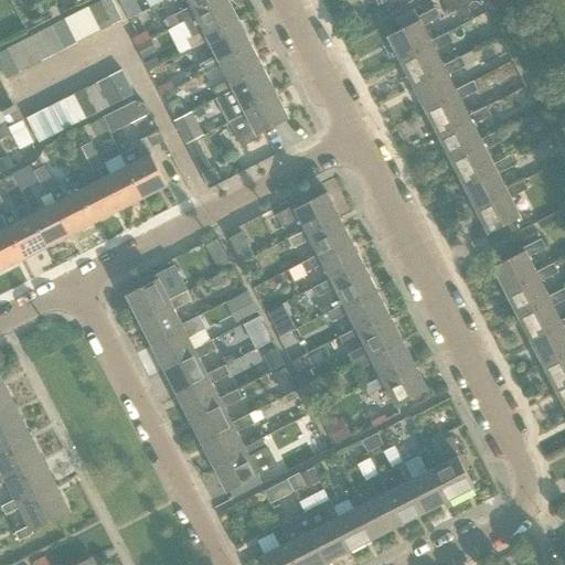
[(103,0),(100,1),(113,25),(123,20),(112,0),(103,0)]
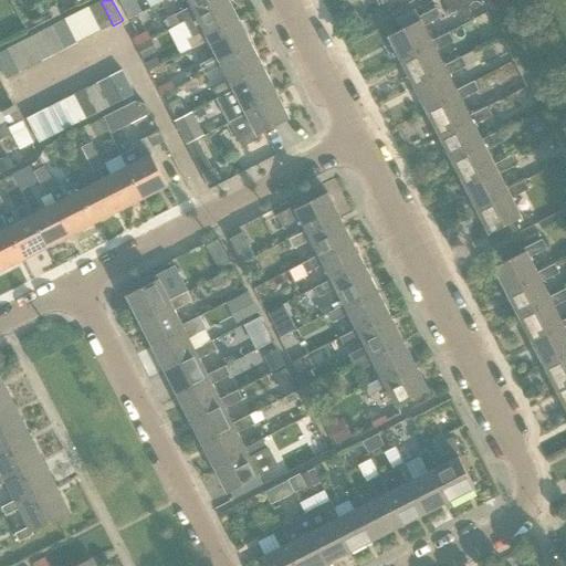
[(192,49),(209,40),(241,24),(228,0),(227,0),(185,22),(179,24),(173,29),(169,30),(181,54),(192,49)]
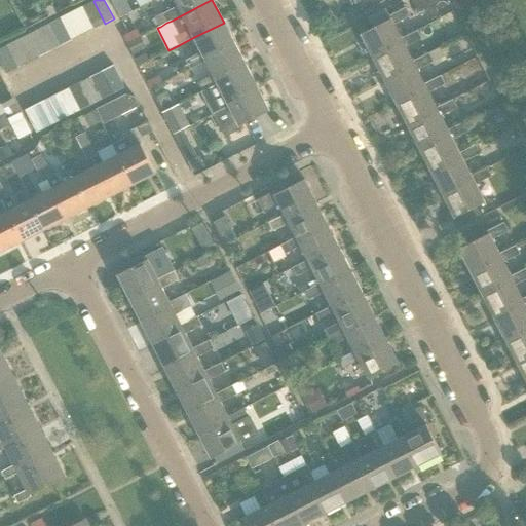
[(211,0),(174,0),(178,6),(162,14),(166,23),(172,21),(211,0)]
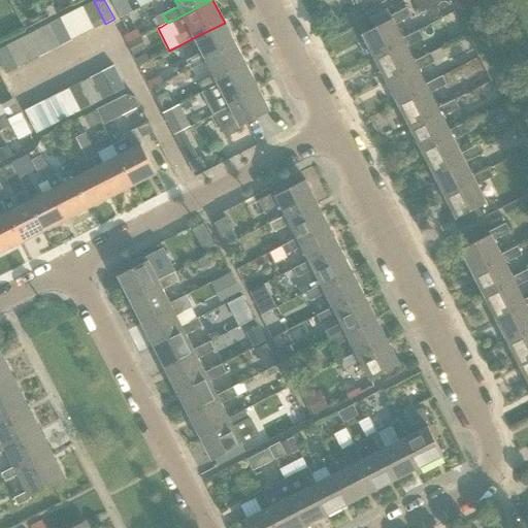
[(83,7),(94,29),(105,24),(94,1),(83,7)]
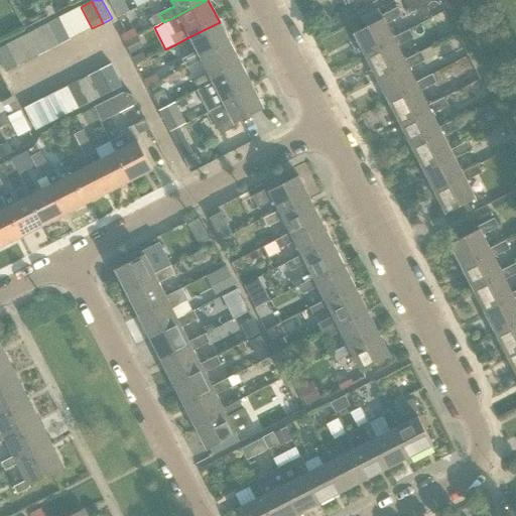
[(44,9),(47,16),(55,13),(51,5),(44,9)]
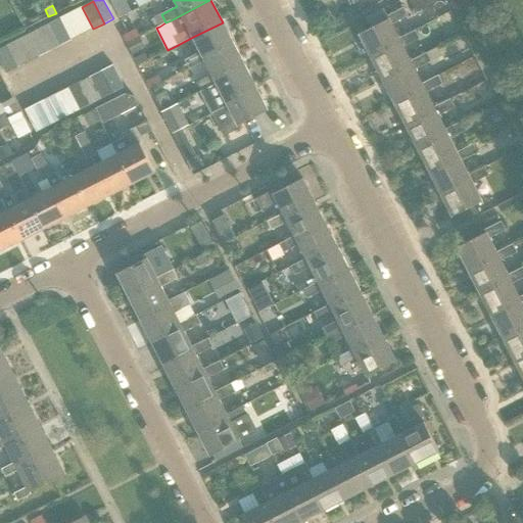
[(73,11),(83,35),(93,29),(82,7),(73,11)]
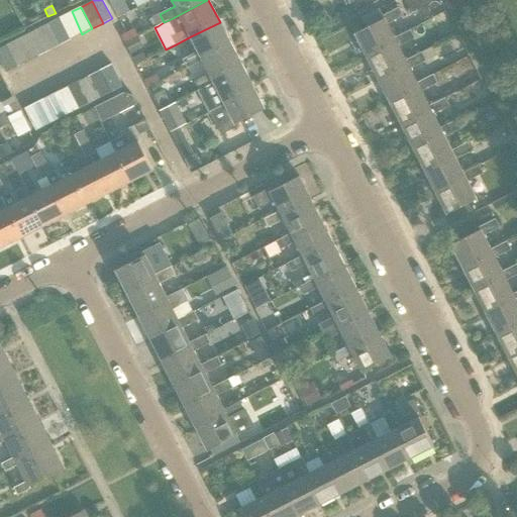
[(355,32),(366,53),(394,38),(387,24),(404,16),(399,7),(383,16),(384,18),(355,32)]
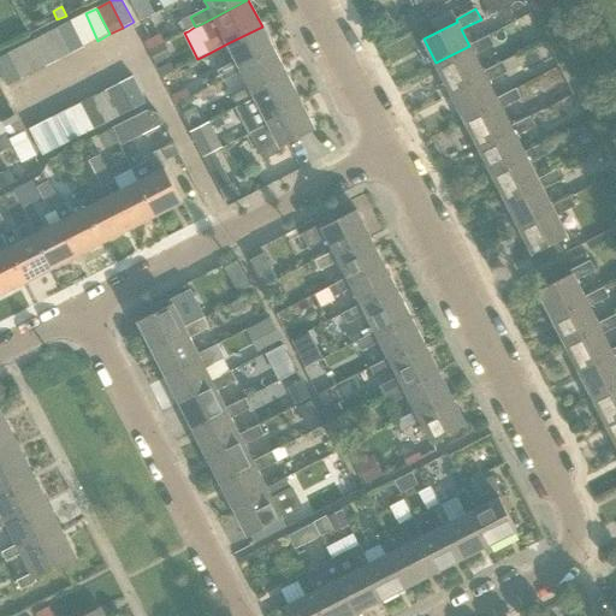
[(86,13),(71,21),(84,47),(98,41),(86,13)]
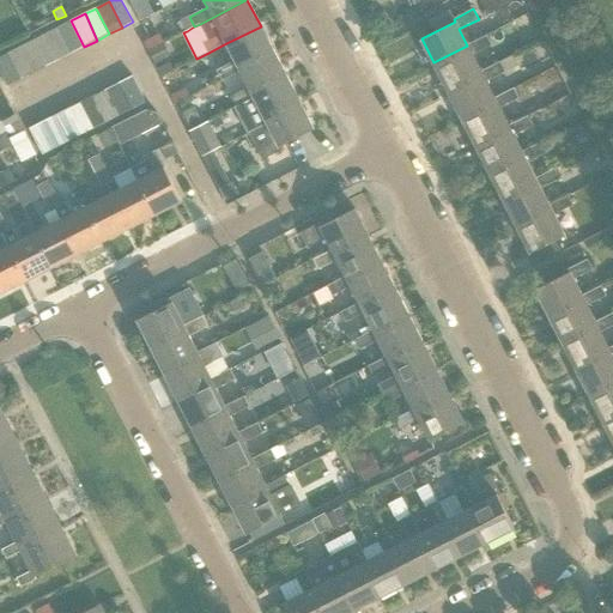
[(189,17),(181,20),(187,31),(194,26),(189,17)]
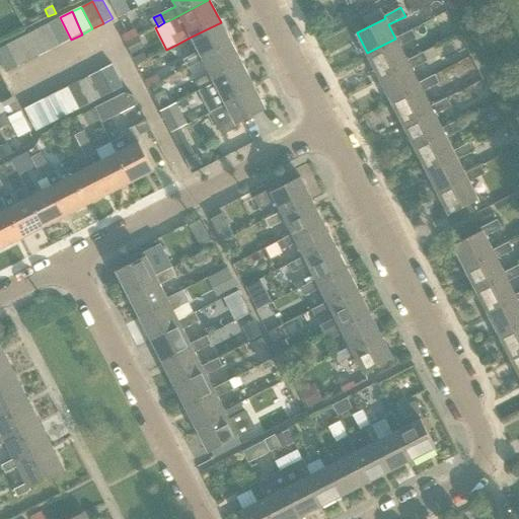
[(50,23),(61,46),(71,40),(60,17),(50,23)]
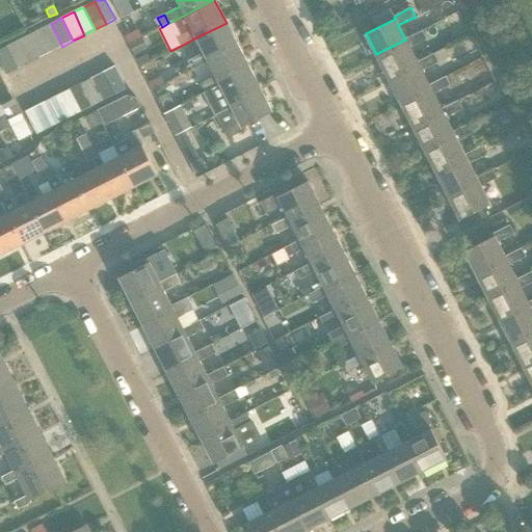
[(239,47),(227,23),(196,37),(204,52),(188,59),(193,70),(208,62),(239,47)]
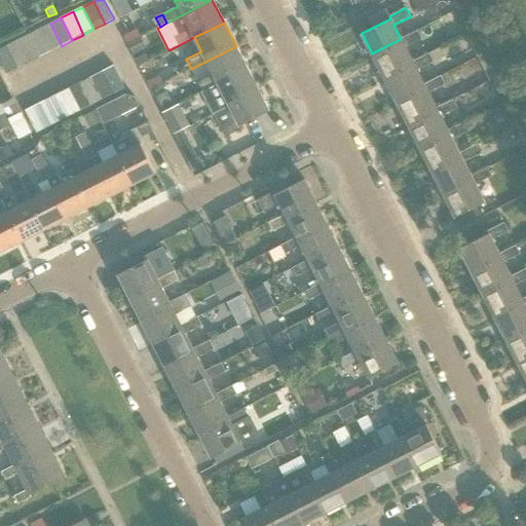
[(39,29),(50,51),(62,46),(50,24),(39,29)]
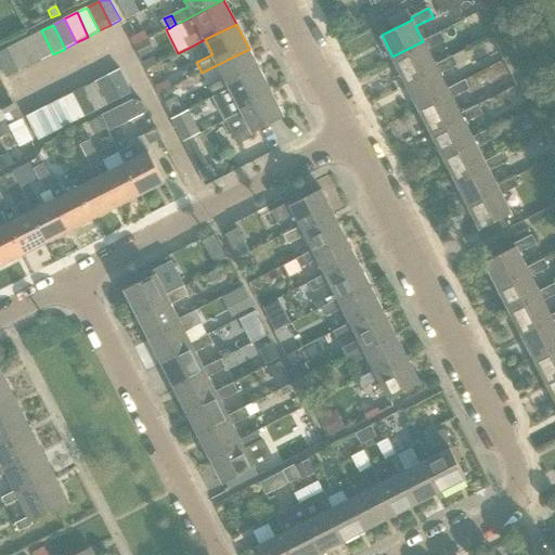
[(29,37),(41,60),(53,54),(41,30),(29,37)]
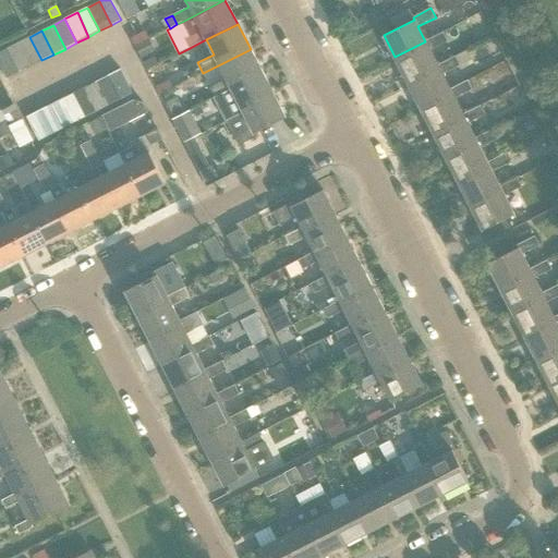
[(146,31),(131,38),(135,46),(149,38),(146,31)]
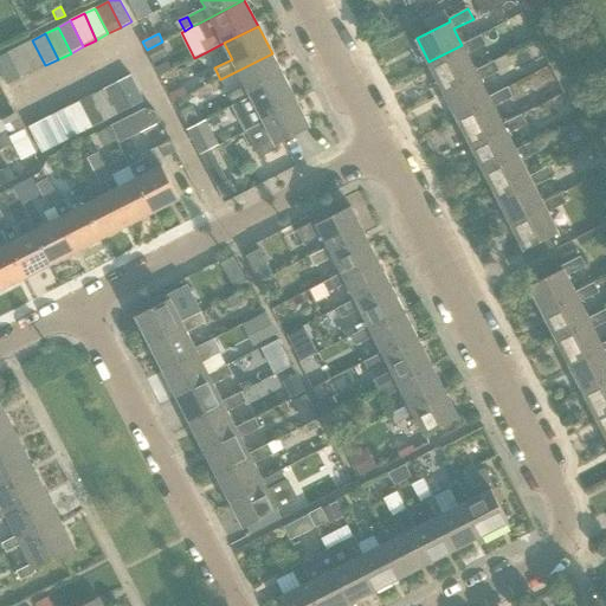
[(429,62),(442,88),(475,71),(466,56),(487,45),(482,34),(462,45),(429,62)]
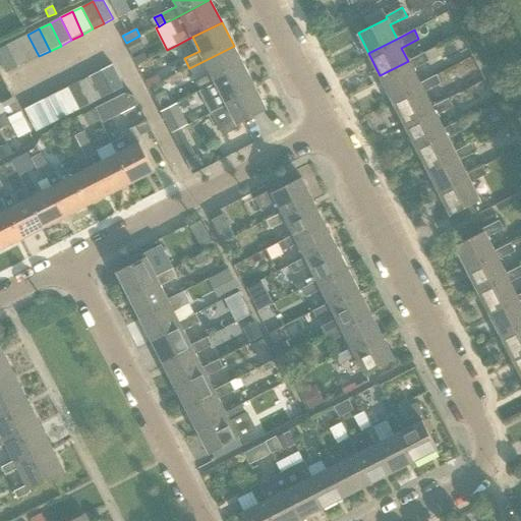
[(27,35),(17,40),(29,62),(39,56),(27,35)]
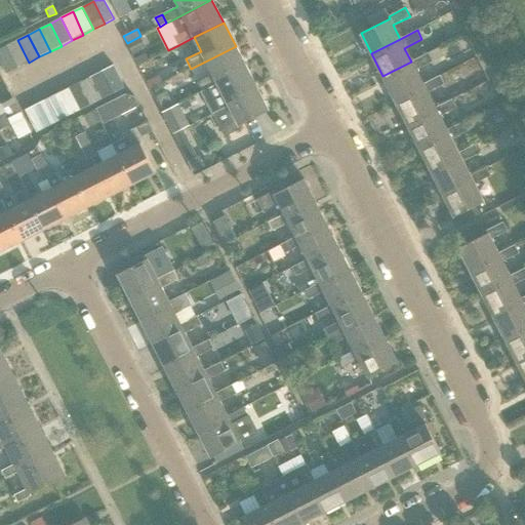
[(127,44),(133,54),(146,48),(139,37),(127,44)]
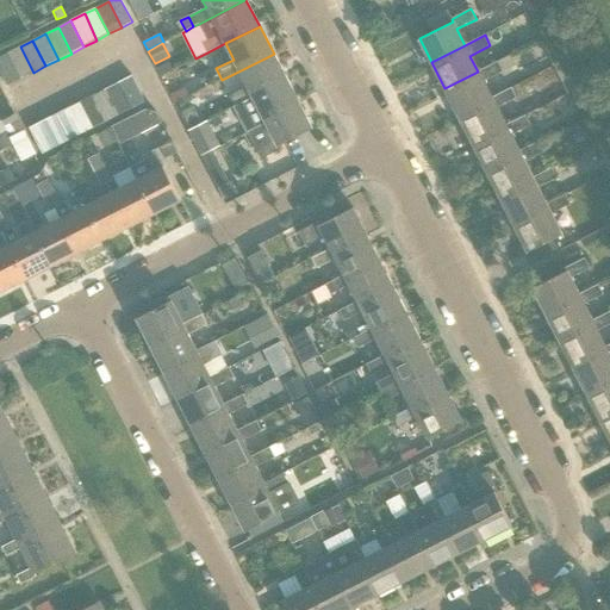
[(33,73),(20,47),(8,53),(22,79),(33,73)]
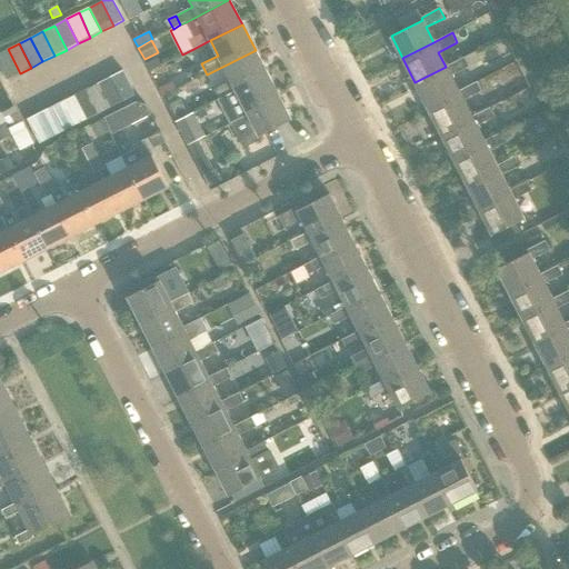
[(20,73),(8,49),(0,52),(0,62),(8,79),(20,73)]
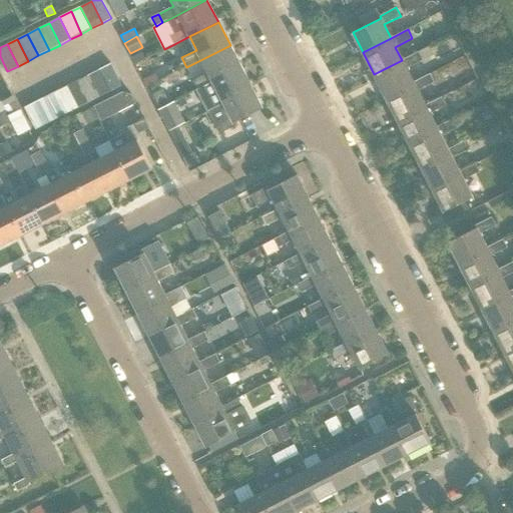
[(230,45),(200,60),(207,73),(192,81),(197,90),(212,82),(241,67),(230,45)]
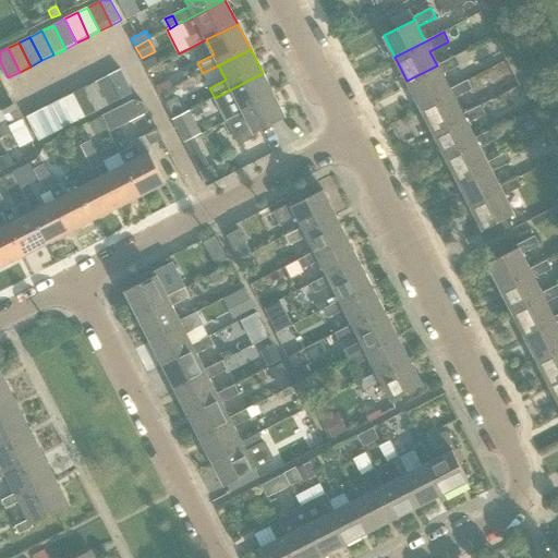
[(469,49),(456,56),(460,64),(470,59),(473,58),(469,49)]
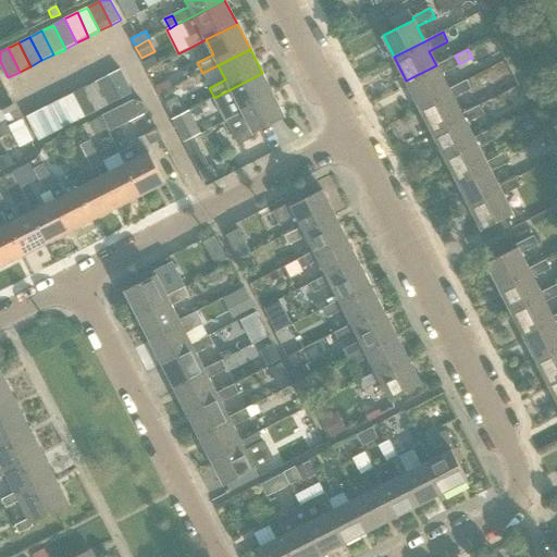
[(436,65),(406,81),(418,104),(448,89),(441,74),(459,64),(455,56),(436,65)]
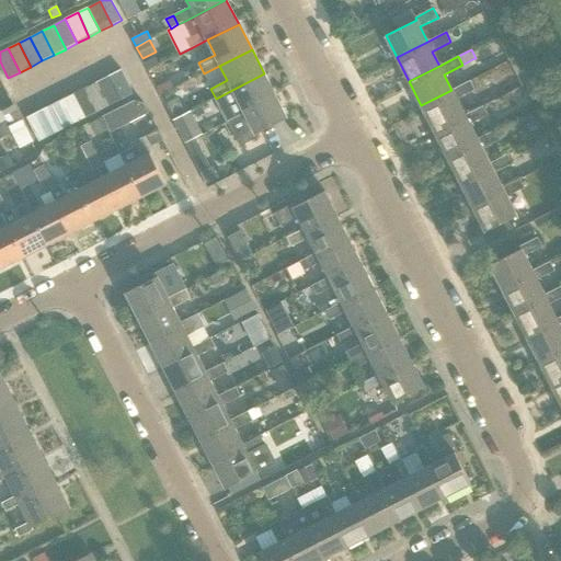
[(156,58),(145,64),(148,70),(159,65),(156,58)]
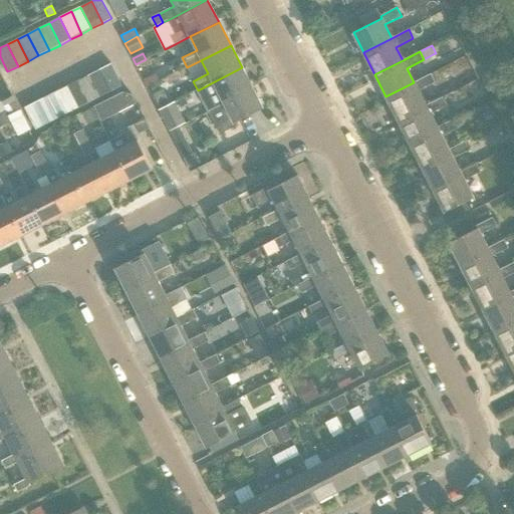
[(100,68),(111,90),(122,84),(111,63),(100,68)]
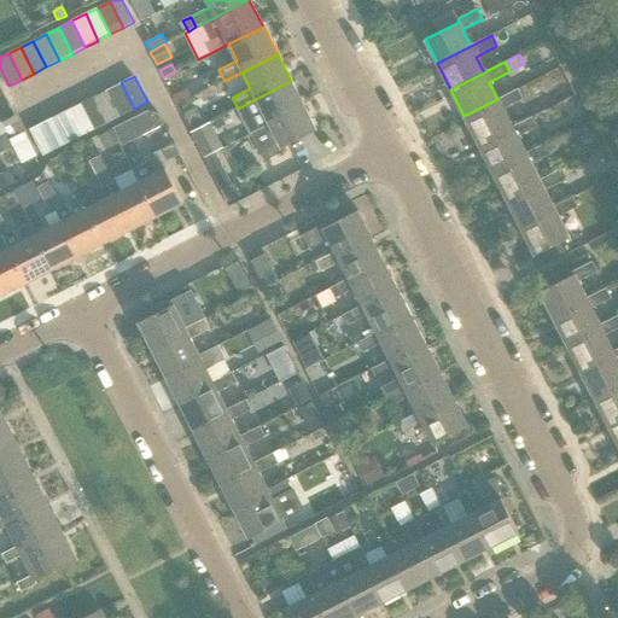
[(245,123),(250,133),(268,124),(304,105),(291,81),(256,99),(238,109),(245,123)]
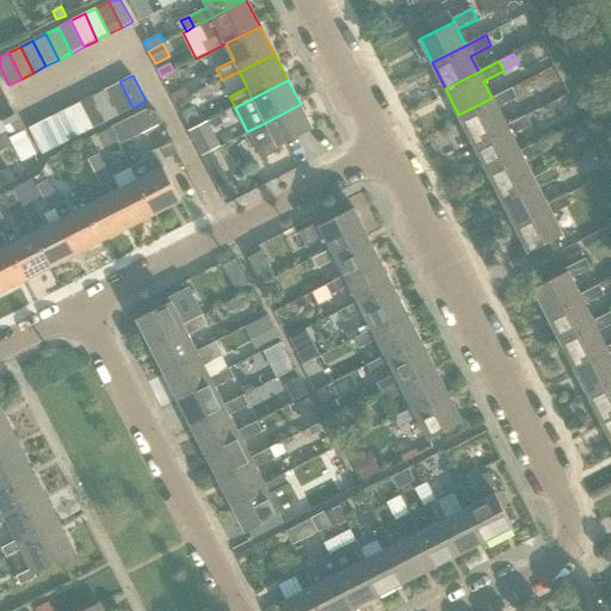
[(106,88),(121,113),(133,107),(119,81),(106,88)]
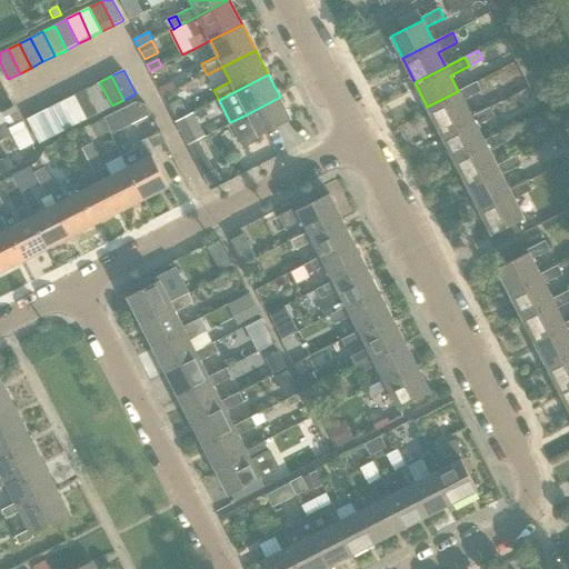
[(427,107),(441,133),(471,117),(462,100),(482,90),(477,81),(458,91),(427,107)]
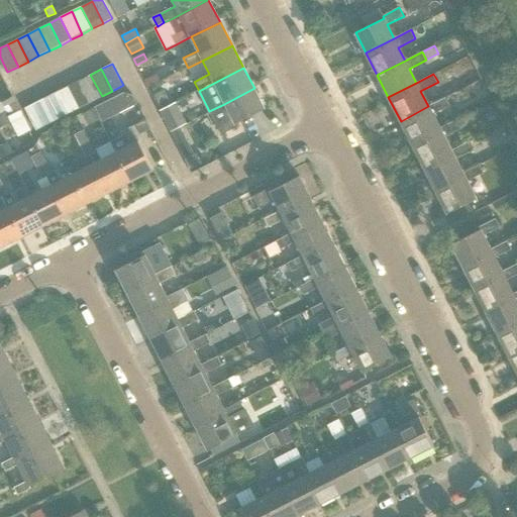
[(90,75),(80,80),(91,102),(102,96),(90,75)]
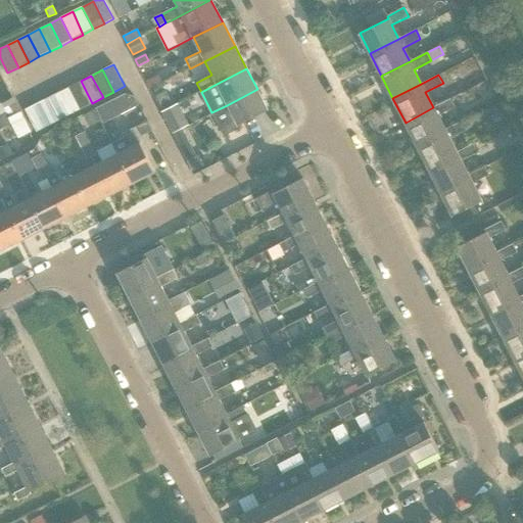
[(146,81),(150,89),(160,84),(156,76),(146,81)]
